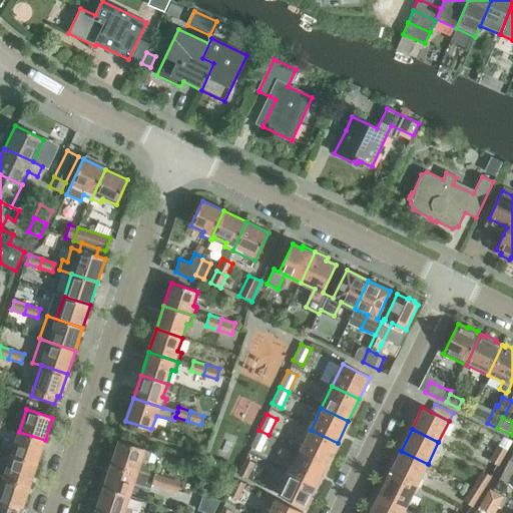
[(269,435),(259,430),(250,446),(262,451),(269,435)]
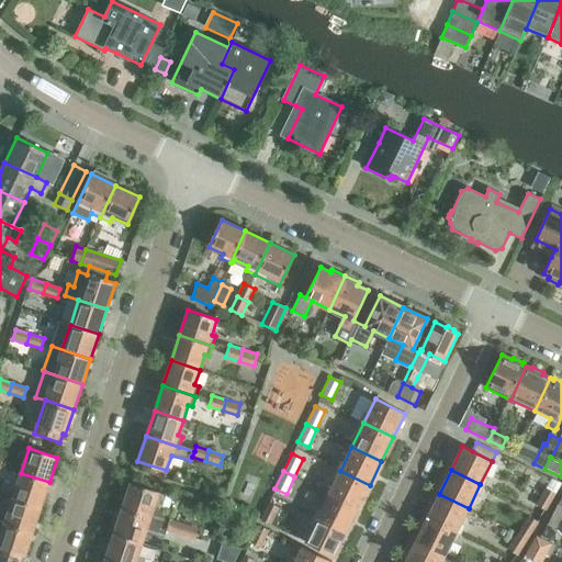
[(340,471),(328,494),(358,509),(370,485),(340,471)]
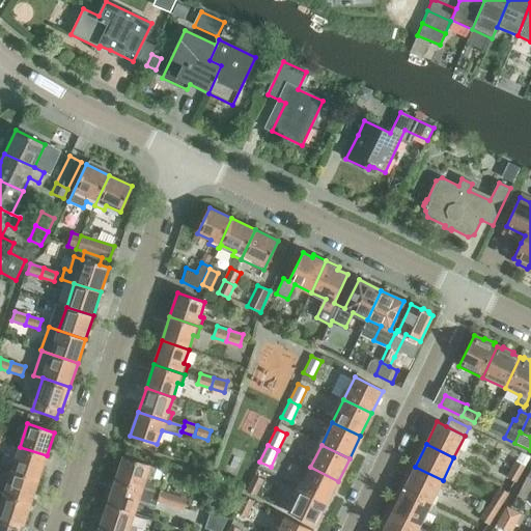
[(20,447),(11,471),(38,479),(47,455),(20,447)]
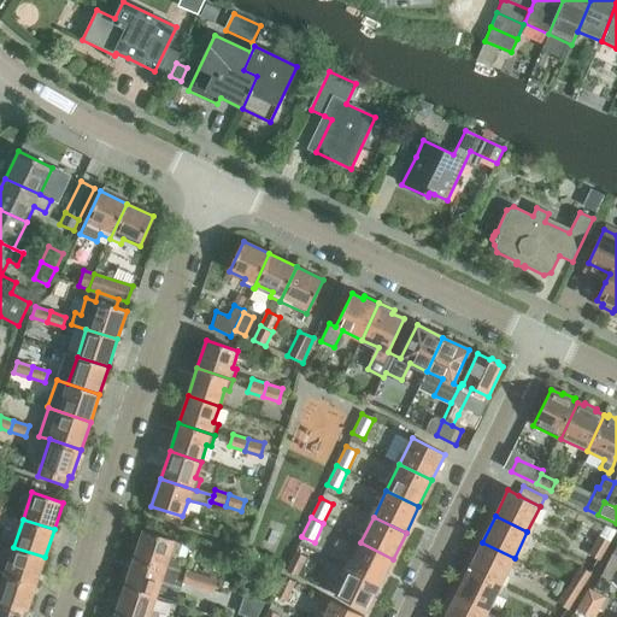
[(142,532),(134,559),(186,576),(187,571),(189,564),(177,560),(182,544),(142,532)]
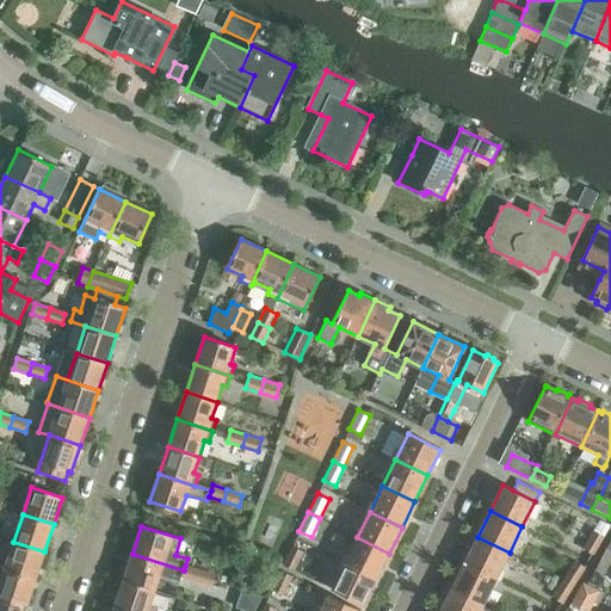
[(584,550),(594,555),(604,536),(594,530),(584,550)]
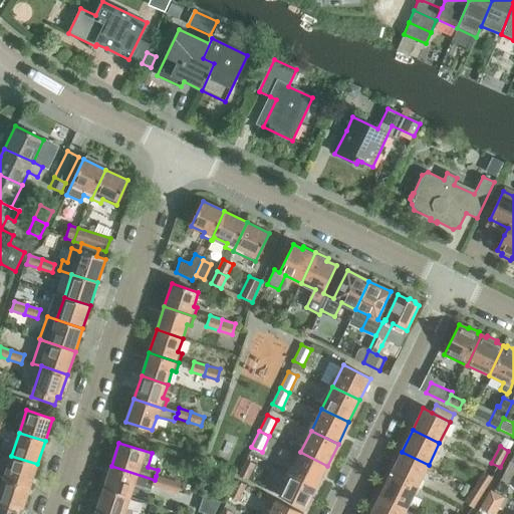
[(300,452),(289,474),(316,487),(327,466),(300,452)]
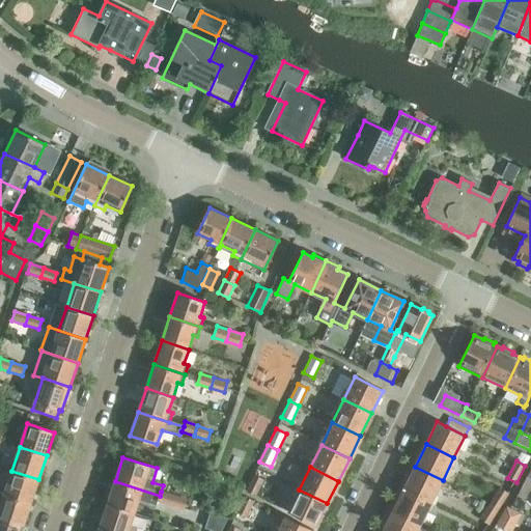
[(415,467),(403,488),(431,503),(443,480),(415,467)]
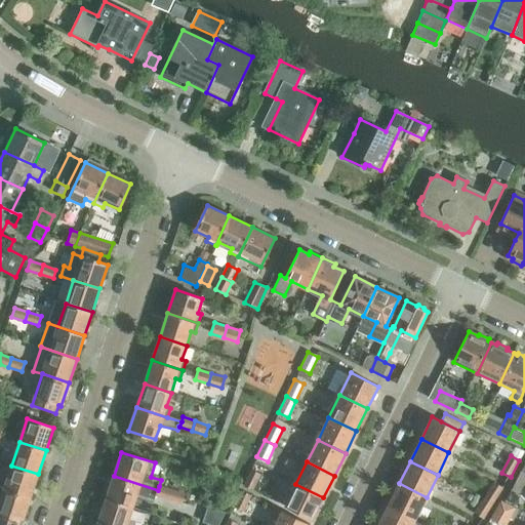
[(11,466),(4,489),(31,497),(38,474),(11,466)]
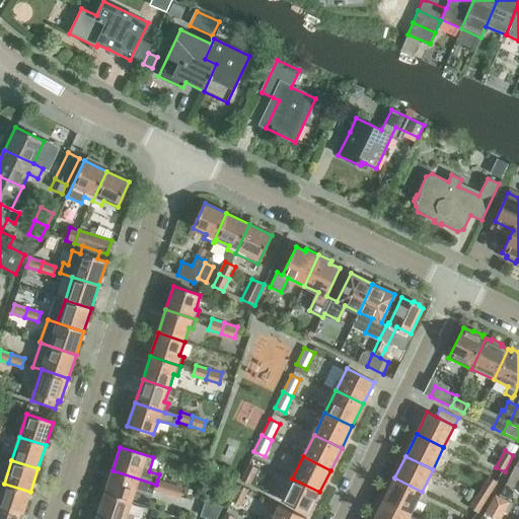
[(249,464),(248,465),(241,480),(249,485),(257,468),(249,464)]
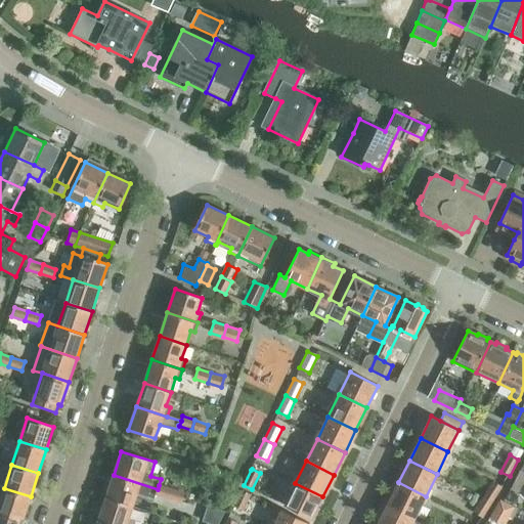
[(523,471),(521,470),(511,488),(519,493),(523,484),(523,471)]
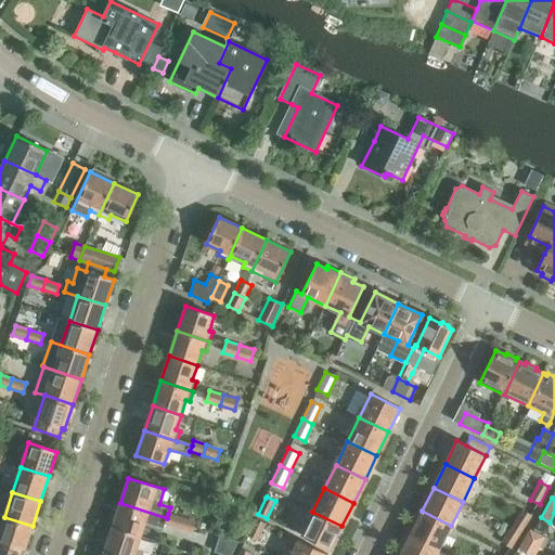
[(120,503),(112,528),(140,537),(144,524),(164,529),(165,524),(167,518),(120,503)]
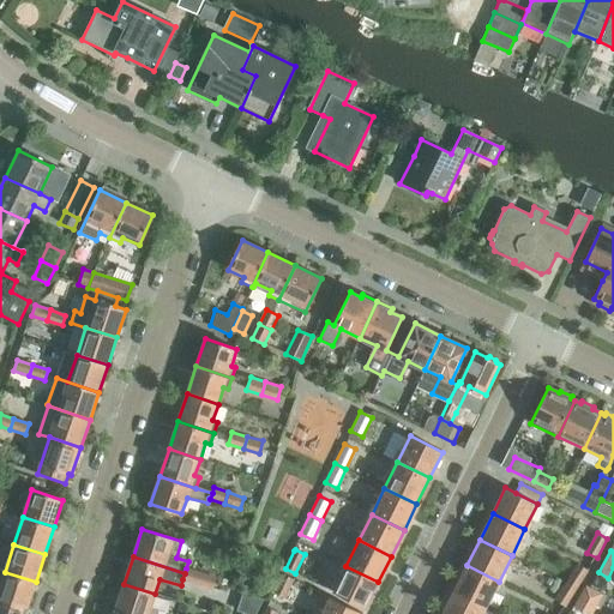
[(577,564),(566,582),(577,589),(589,570),(577,564)]
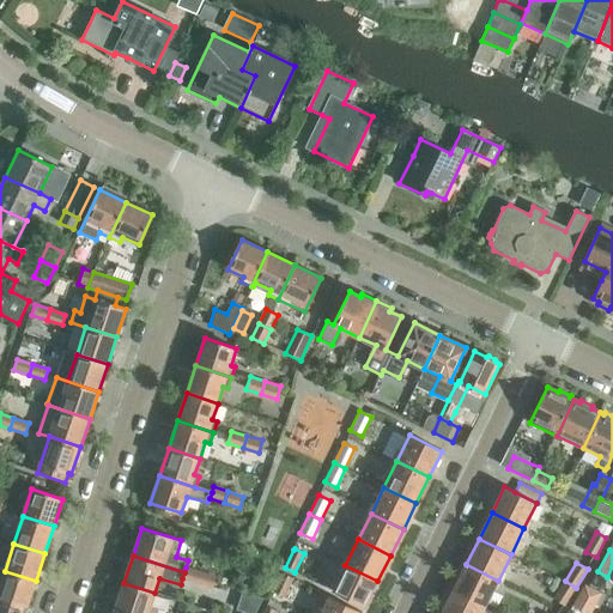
[(466,564),(453,590),(485,606),(498,581),(466,564)]
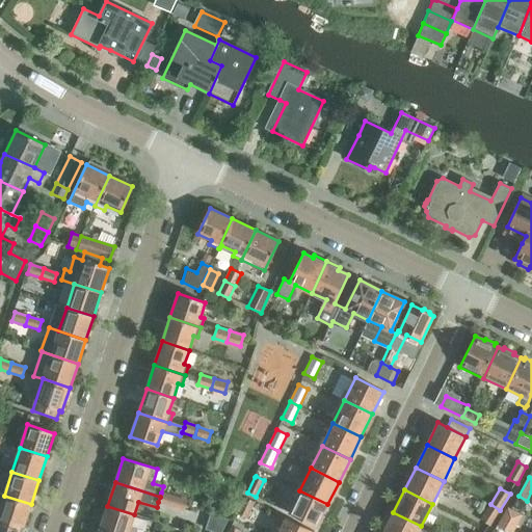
[(327,504),(299,490),(288,513),(316,527),(327,504)]
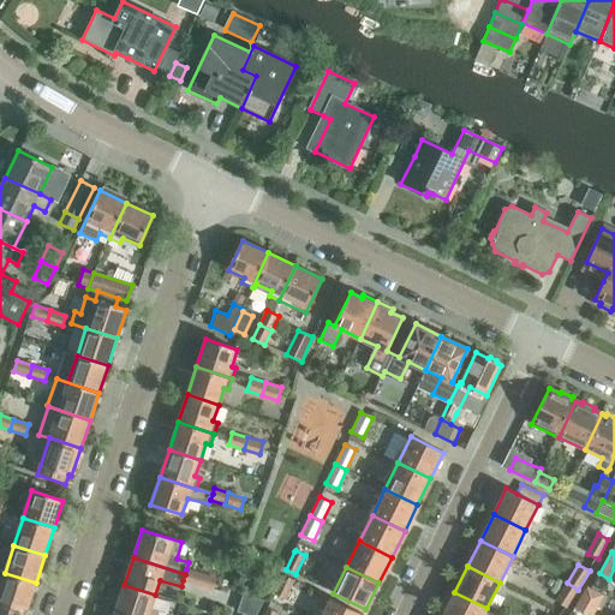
[(202,574),(186,569),(185,574),(183,580),(198,585),(202,574)]
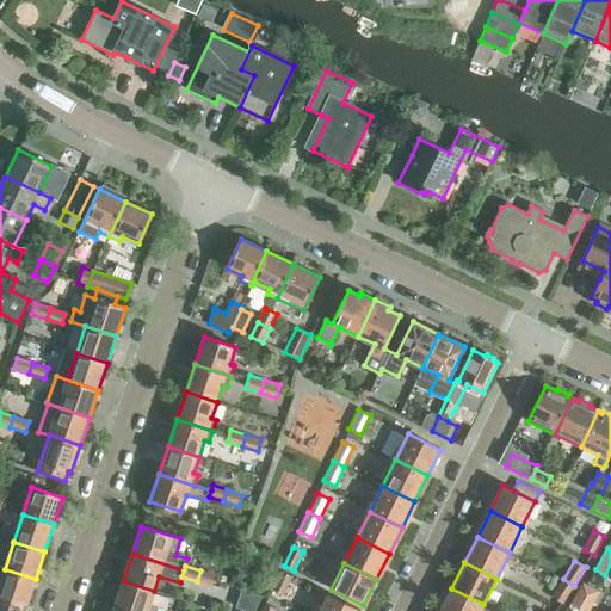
[(0,597),(26,606),(36,579),(5,569),(4,573),(0,572),(0,597)]
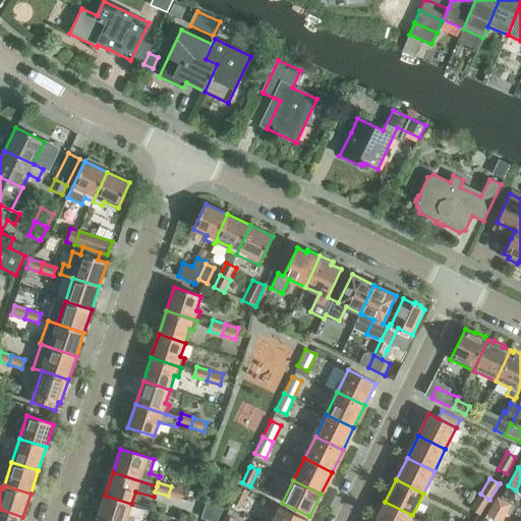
[(184,490),(171,486),(168,496),(181,500),(184,490)]
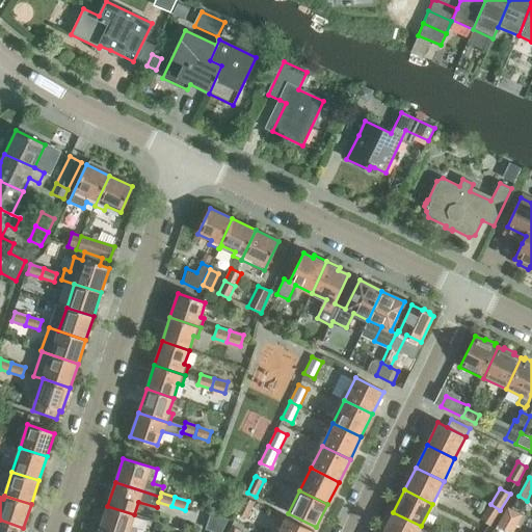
[(236,515),(244,521),(254,502),(245,498),(236,515)]
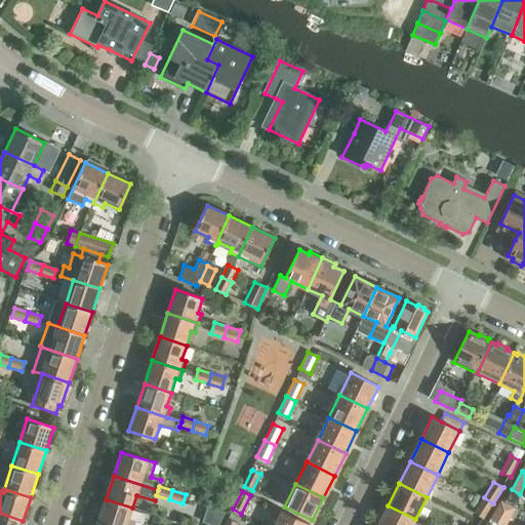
[(493,503),(484,497),(474,514),(484,520),(493,503)]
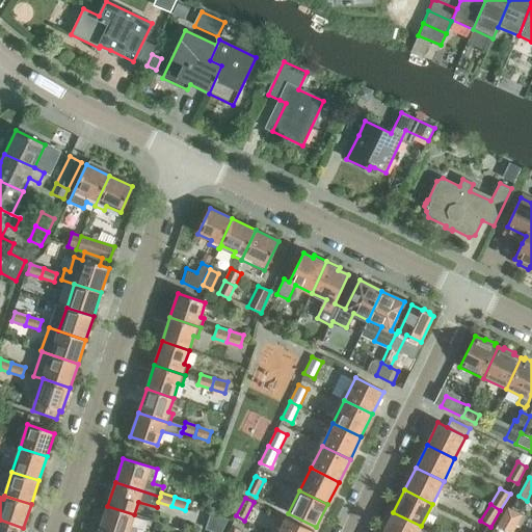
[(107,506),(100,529),(108,531),(132,531),(134,530),(130,529),(134,514),(107,506)]
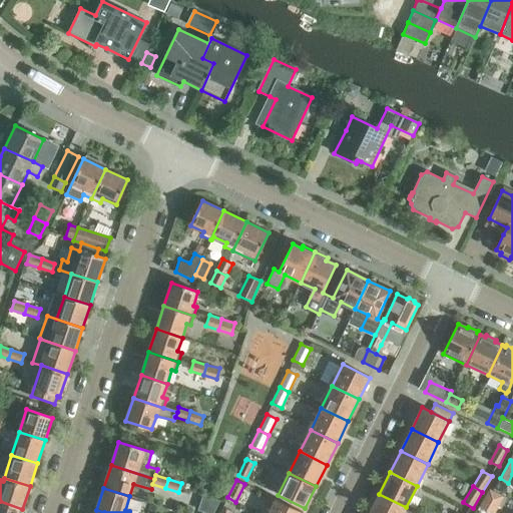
[(489,490),(479,507),(492,512),(493,512),(502,496),(489,490)]
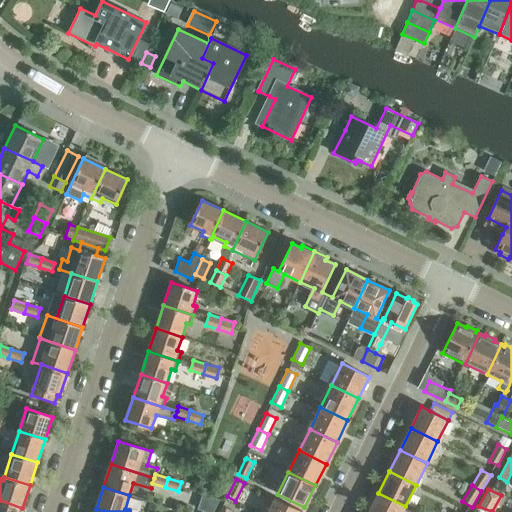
[(378,493),(368,511),(402,511),(405,506),(378,493)]
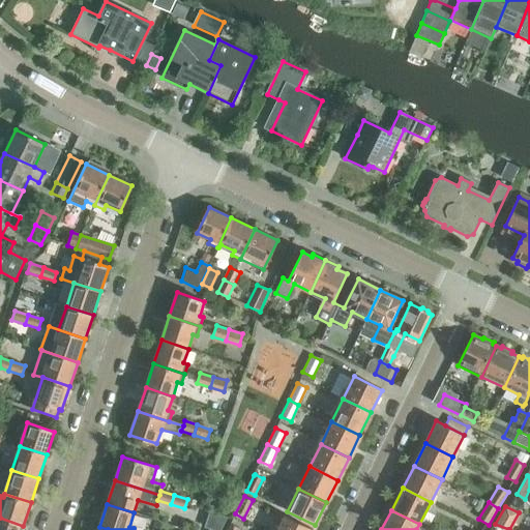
[(217,514),(211,529),(213,529),(221,529),(227,518),(217,514)]
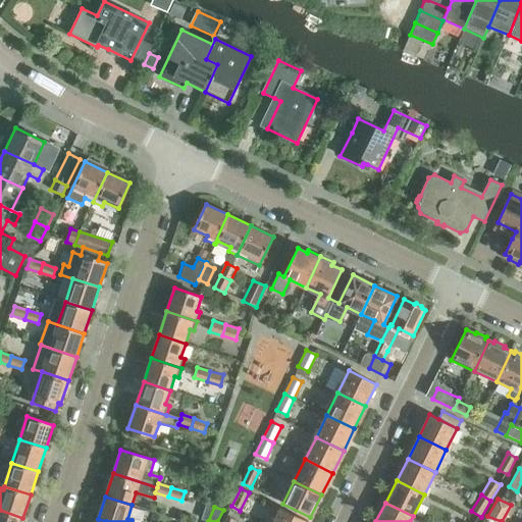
[(280,508),(273,521),(307,521),(308,521),(280,508)]
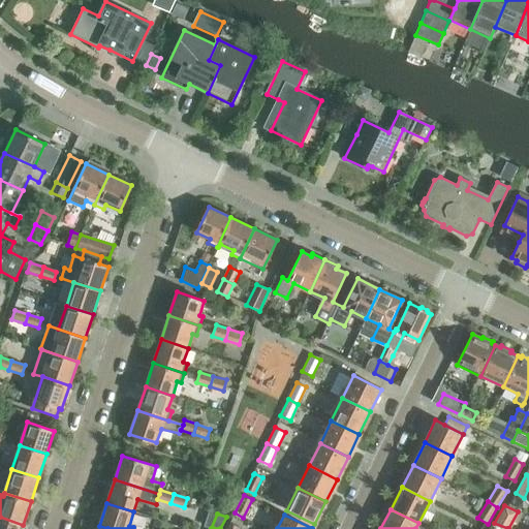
[(0,528),(21,528),(23,525),(0,517),(0,528)]
